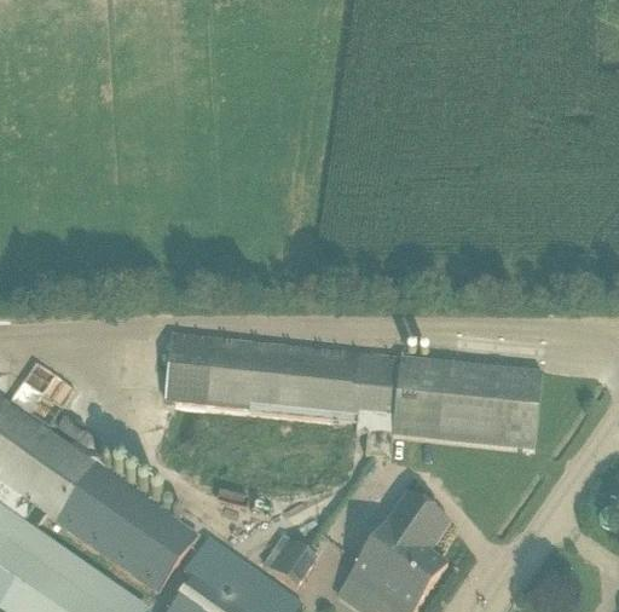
[(542,370),(171,333),(163,397),(161,397),(158,422),(171,423),(168,463),(346,481),(352,429),(368,432),(365,452),(389,455),(392,434),(533,448),(542,370)]
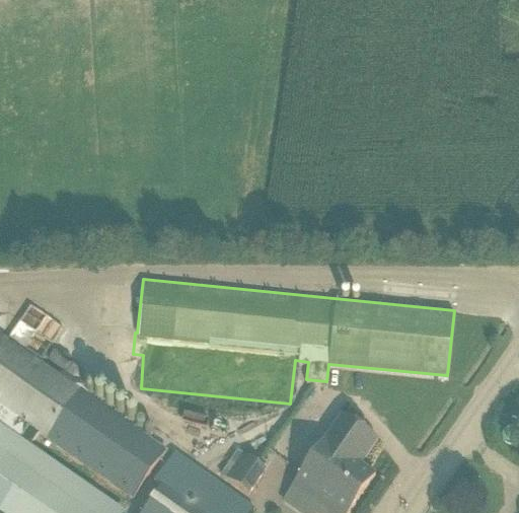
[(0,331),(0,400),(38,429),(131,497),(166,447),(0,331)]
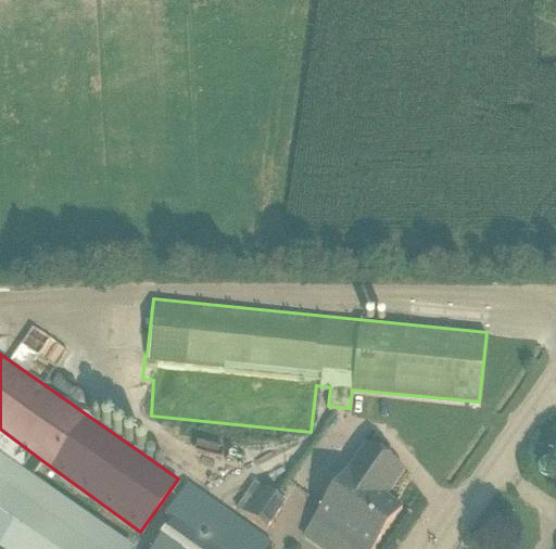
[(0,548),(128,548),(134,544),(32,471),(40,459),(0,429),(0,548)]
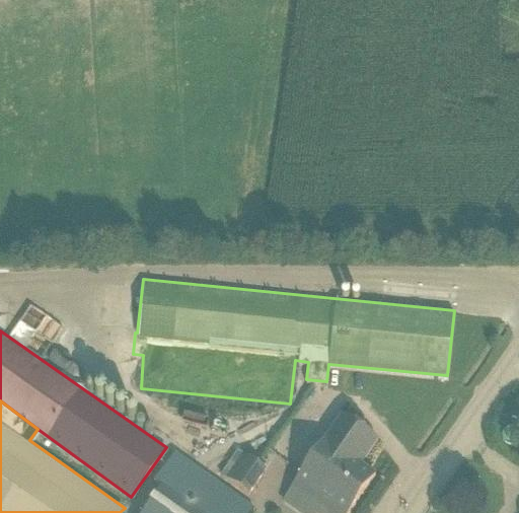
[(342,412),(291,484),(326,508),(322,512),(347,512),(375,472),(360,462),(377,436),(342,412)]
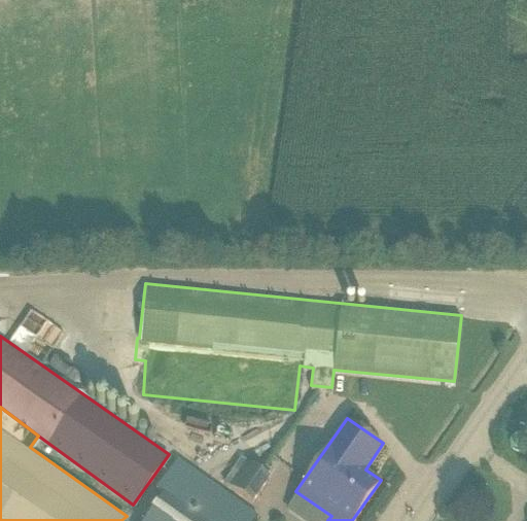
[(212,476),(243,495),(261,466),(231,447),(212,476)]
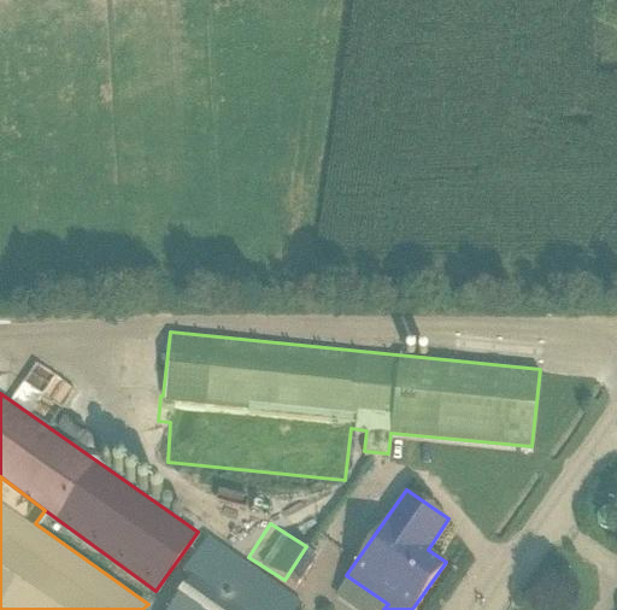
[(242,609),(194,575),(169,609),(242,609)]
